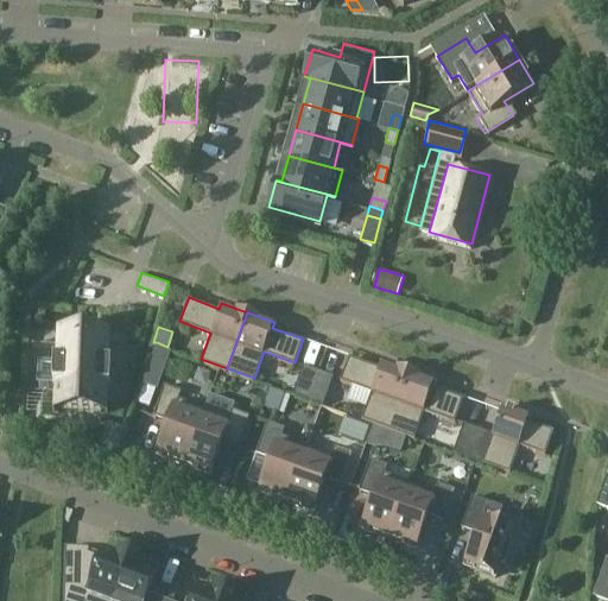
[(82,380),(84,330),(58,329),(56,379),(82,380)]
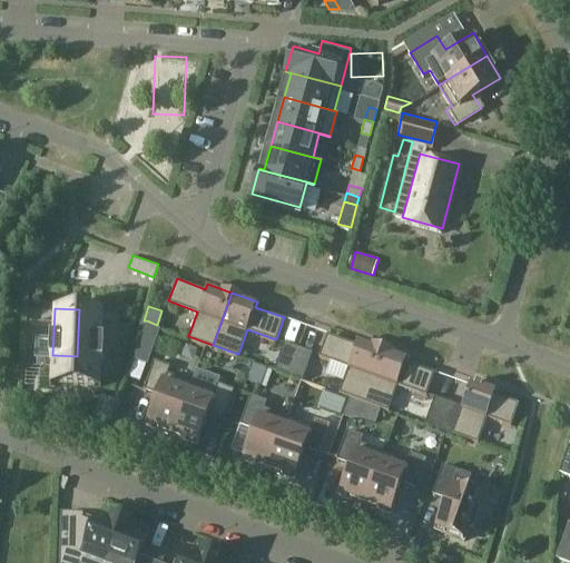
[(79,309),(77,356),(101,357),(104,310),(79,309)]
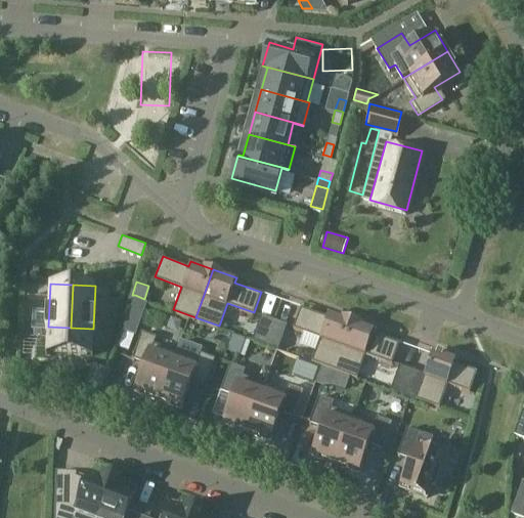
[(267,309),(273,294),(263,290),(257,305),(267,309)]
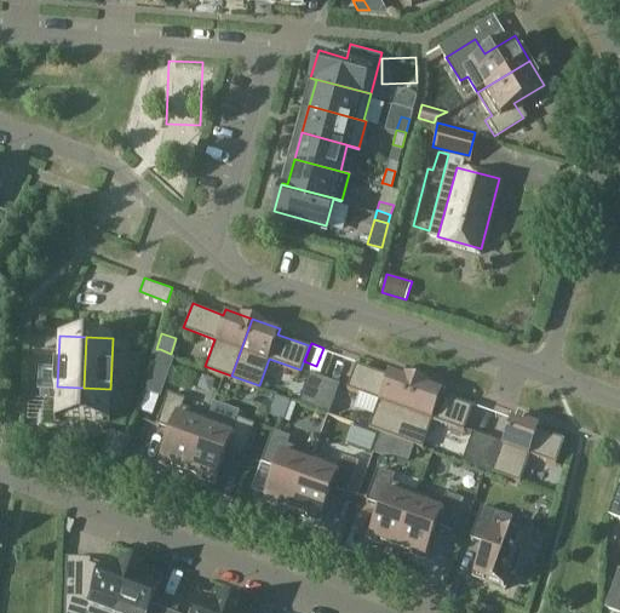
[(396,435),(417,378),(389,368),(388,374),(356,362),(348,387),(379,399),(368,425),(396,435)]
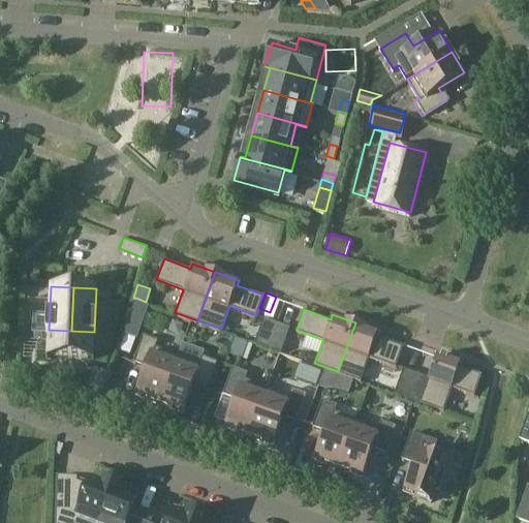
[(268,346),(277,320),(263,316),(254,341),(268,346)]
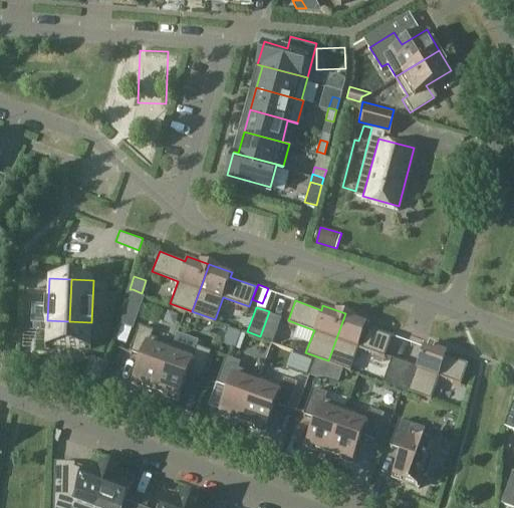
[(269,311),(260,336),(273,340),(282,316),(269,311)]
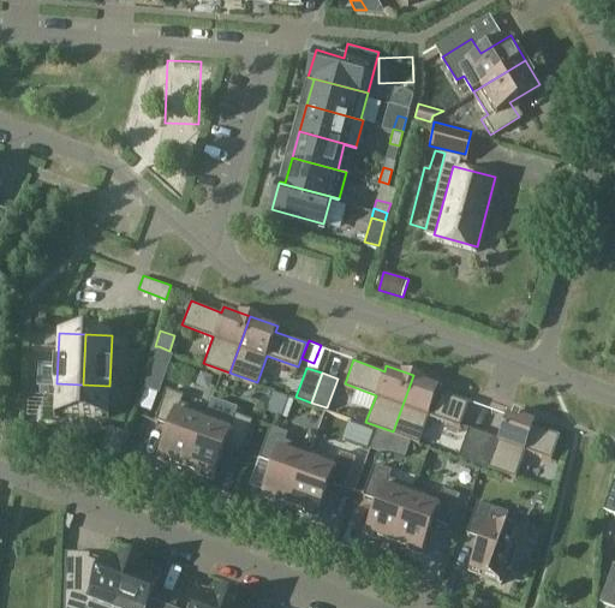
[(162,380),(148,375),(144,385),(160,389),(162,380)]
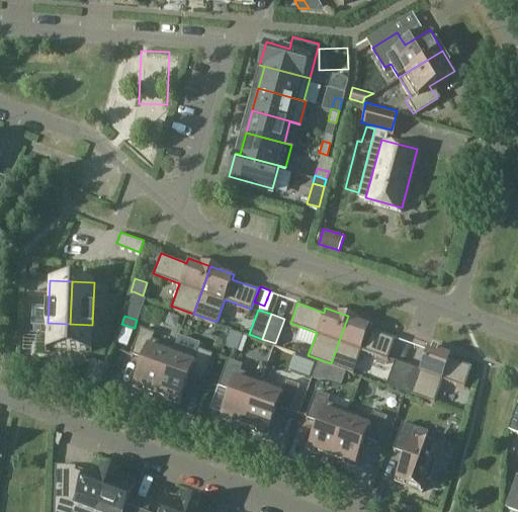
[(370,324),(348,316),(331,363),(353,371),(361,349),(387,358),(395,338),(368,328),(370,324)]
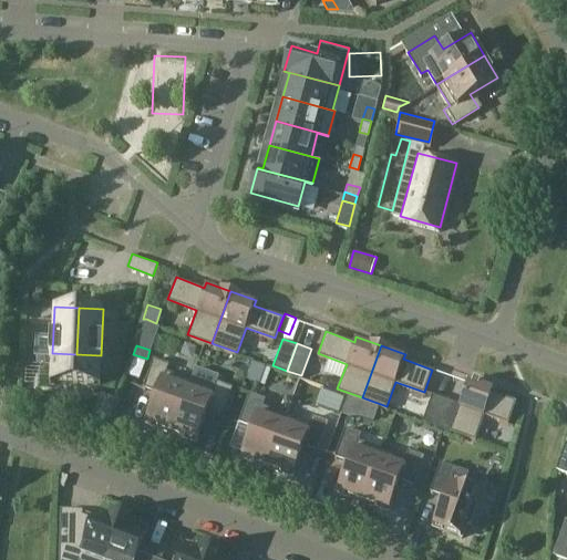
[(101,355),(76,354),(52,353),(51,377),(100,380),(101,355)]
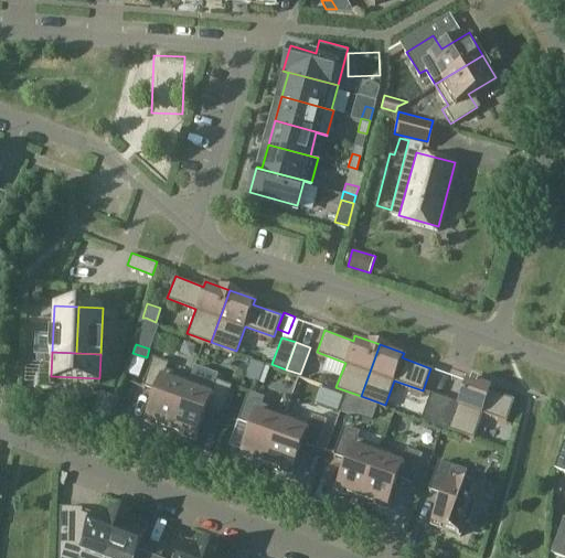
[(171,428),(190,375),(167,367),(169,360),(153,354),(142,383),(157,388),(147,419),(171,428)]
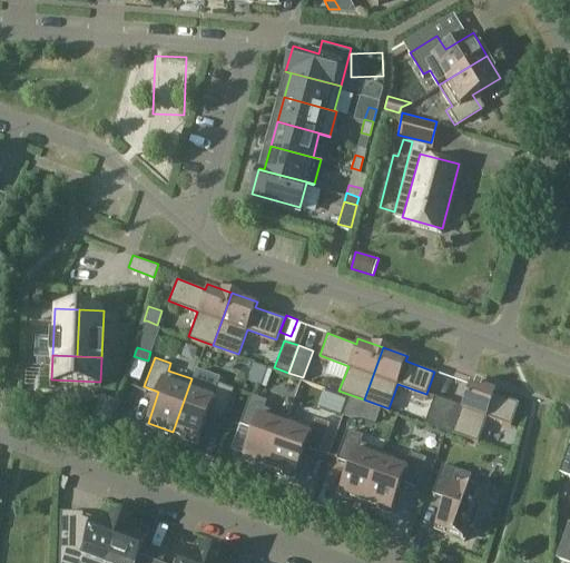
[(247,377),(261,382),(266,365),(253,359),(247,377)]
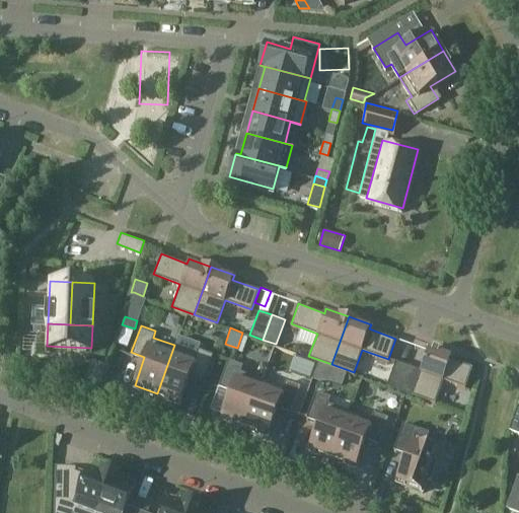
[(174,345),(157,393),(179,401),(190,373),(204,378),(213,352),(198,346),(196,353),(174,345)]
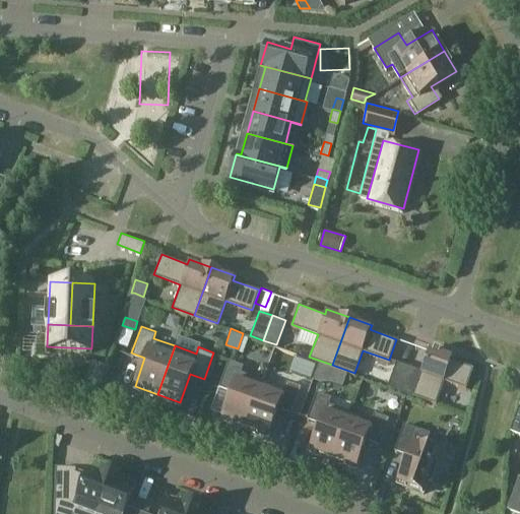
[(421,369),(409,364),(400,389),(436,402),(444,379),(466,387),(473,367),(452,359),(453,355),(430,345),(421,369)]
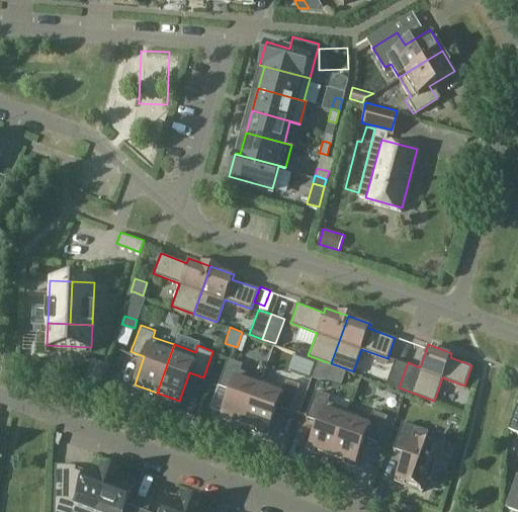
[(243,424),(258,382),(237,375),(242,362),(228,356),(218,384),(232,389),(222,416),(243,424)]
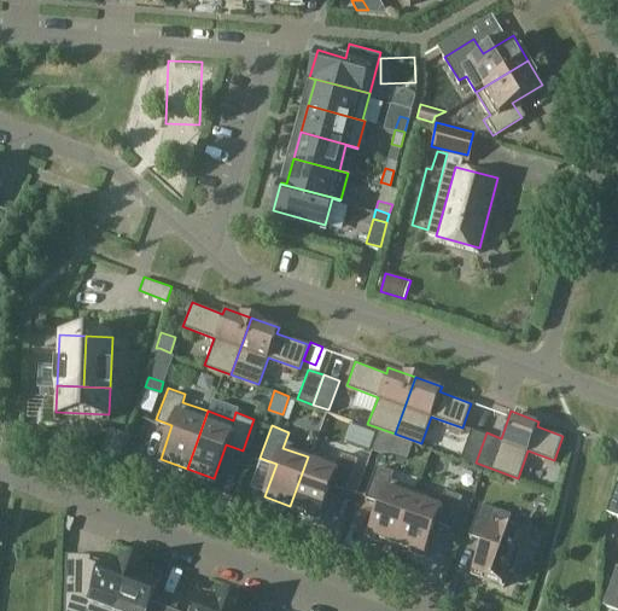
[(487,432),(473,428),(462,458),(476,463),(487,432)]
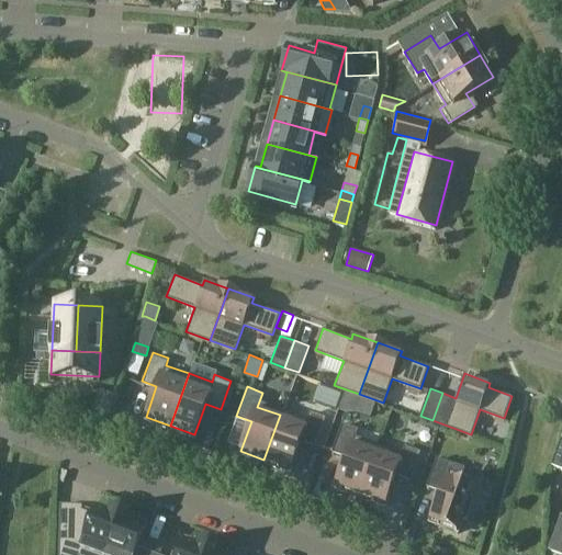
[(282,408),(280,415),(263,460),(290,468),(300,439),(315,443),(325,415),(310,409),(306,417),(282,408)]
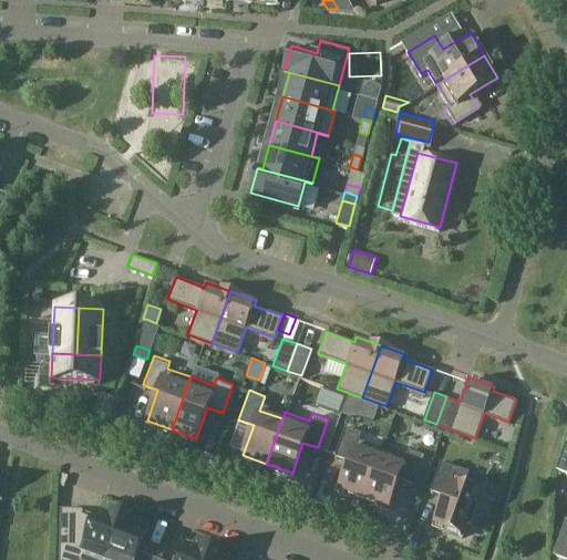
[(363,498),(382,446),(359,437),(361,431),(344,425),(334,454),(349,459),(338,489),(363,498)]
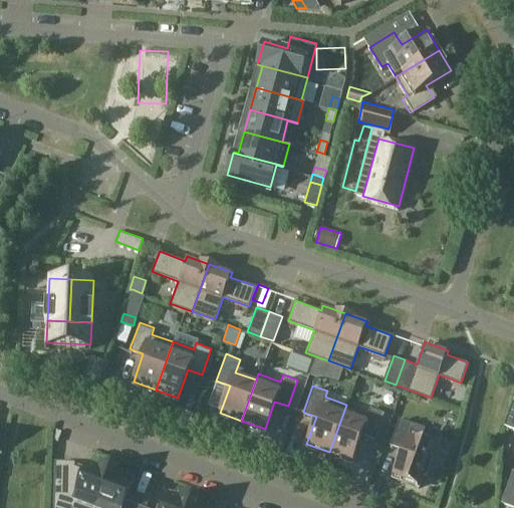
[(513,399),(504,424),(513,427),(513,399)]
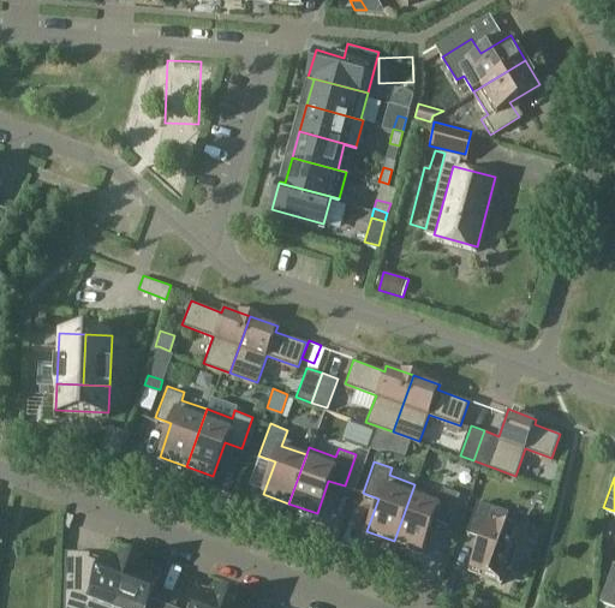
[(415,484),(394,541),(421,550),(433,518),(448,524),(460,492),(442,486),(440,494),(415,484)]
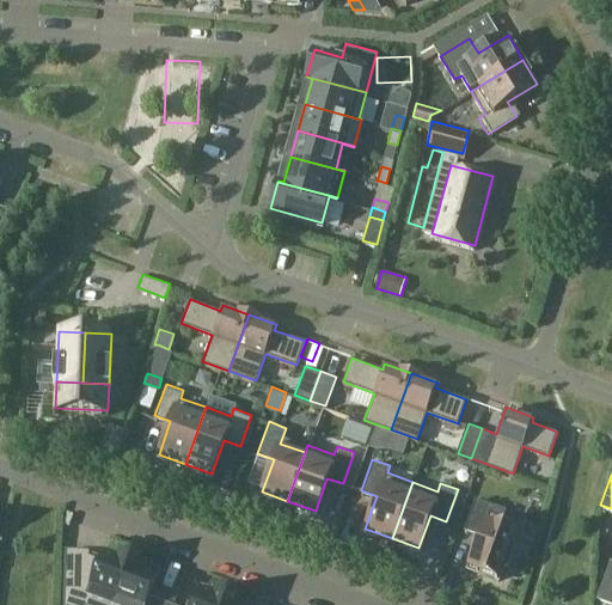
[(469,566),(497,576),(503,562),(508,563),(515,543),(510,542),(518,520),(502,514),(506,507),(476,496),(464,527),(481,533),(469,566)]
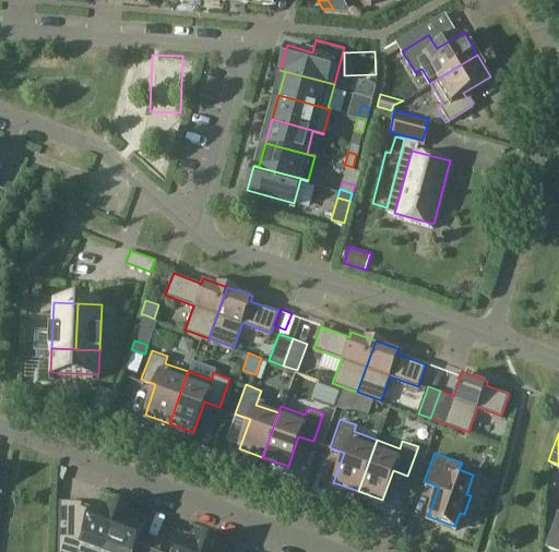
[(296,484),(297,514),(319,513),(318,483),(296,484)]
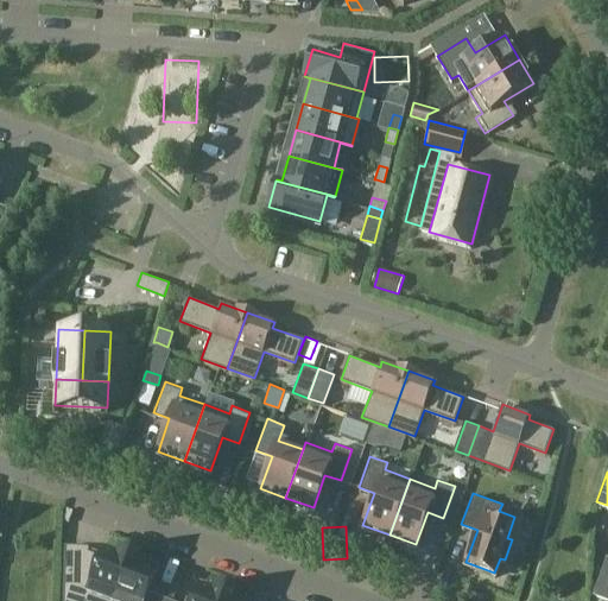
[(113,600),(132,551),(116,545),(115,548),(105,544),(101,555),(95,552),(88,550),(88,544),(65,544),(63,600),(84,600),(86,600),(88,600),(113,600)]
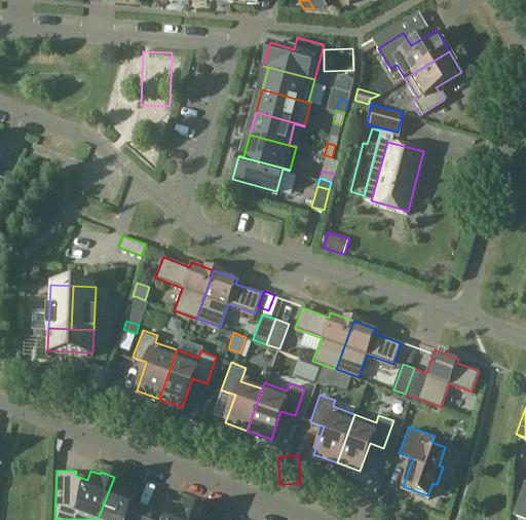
[(128,482),(114,477),(98,519),(145,519),(147,517),(128,511),(137,488),(127,484),(128,482)]
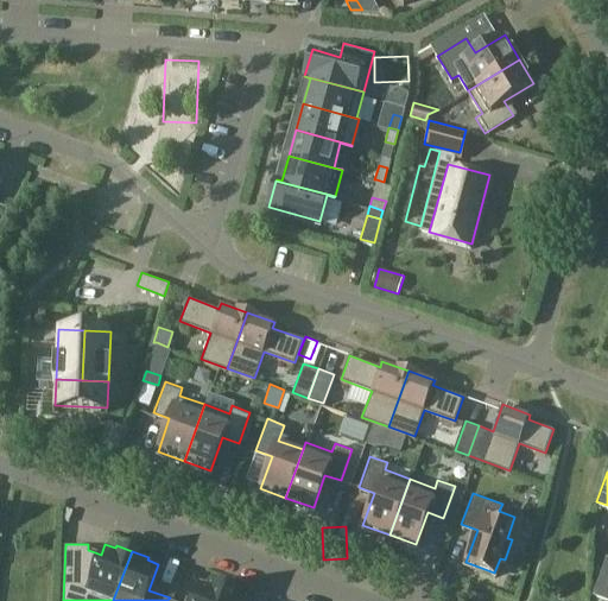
[(607,600),(607,567),(605,567),(596,592),(607,595),(607,600)]
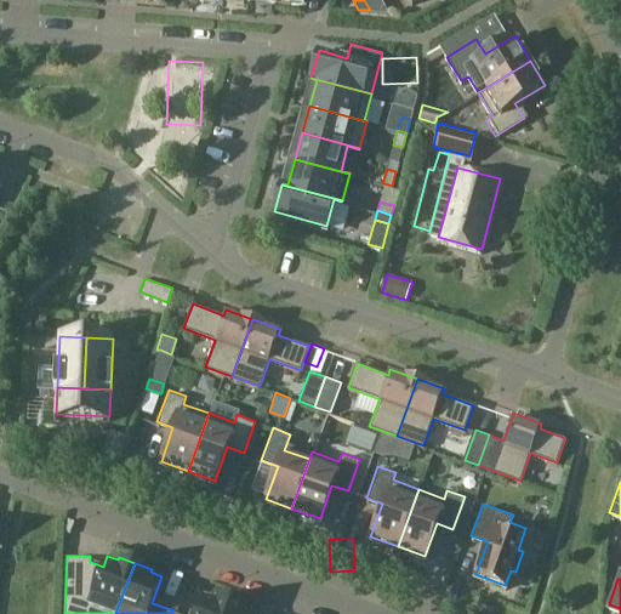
[(227,613),(233,600),(217,593),(216,597),(205,592),(197,613),(227,613)]
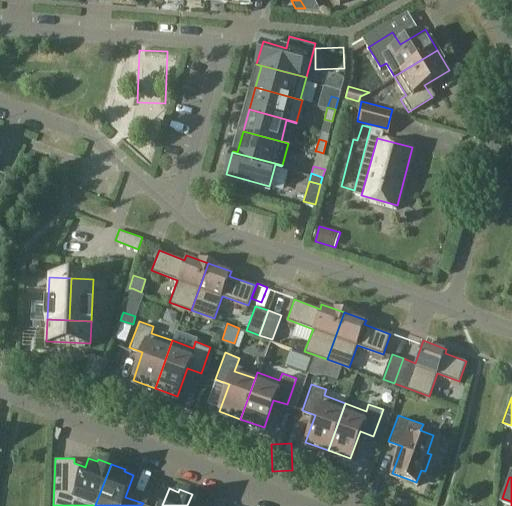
[(192,494),(187,505),(213,505),(214,505),(205,502),(206,499),(192,494)]
